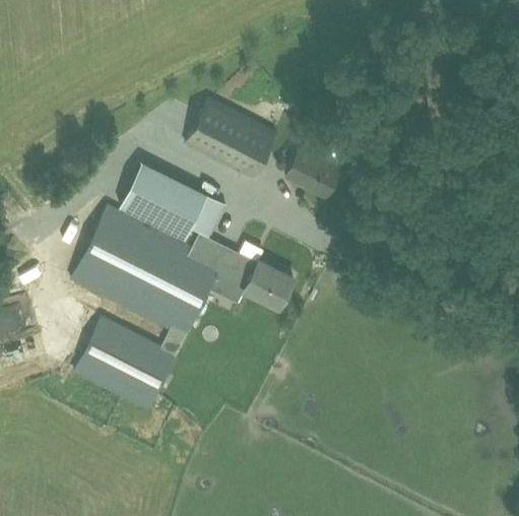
[(253,181),(277,134),(208,99),(184,145),(253,181)]
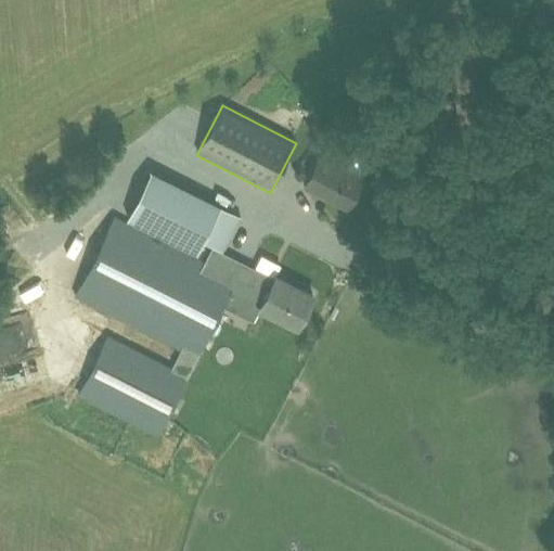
[(336,163),(346,140),(324,131),(314,153),(336,163)]
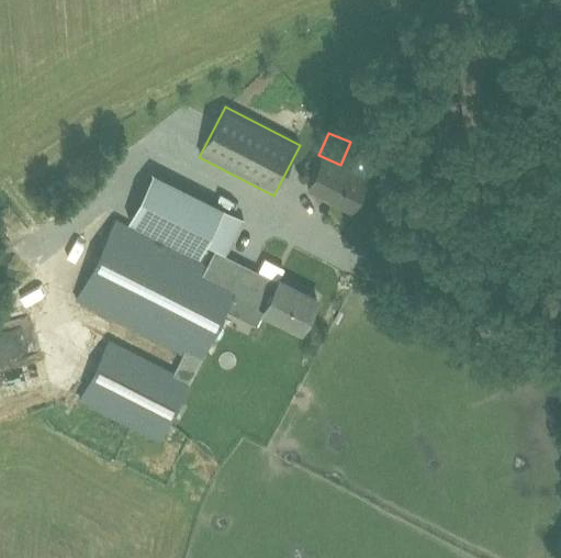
[(352,215),(368,185),(325,163),(309,193),(352,215)]
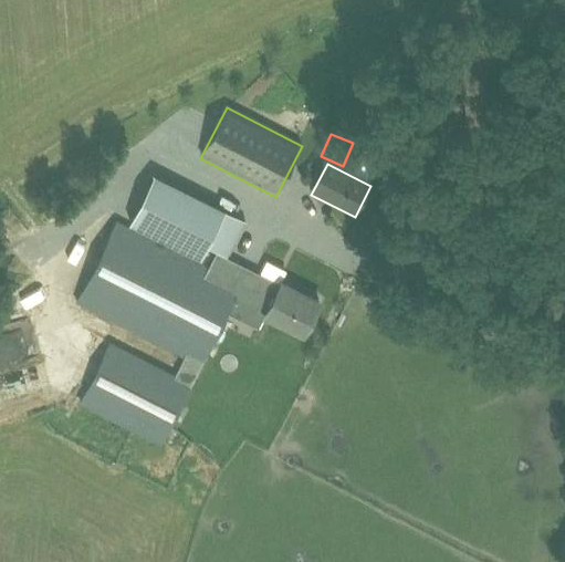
[(200,263),(207,250),(228,261),(246,226),(225,215),(226,214),(154,177),(129,227),(200,263)]
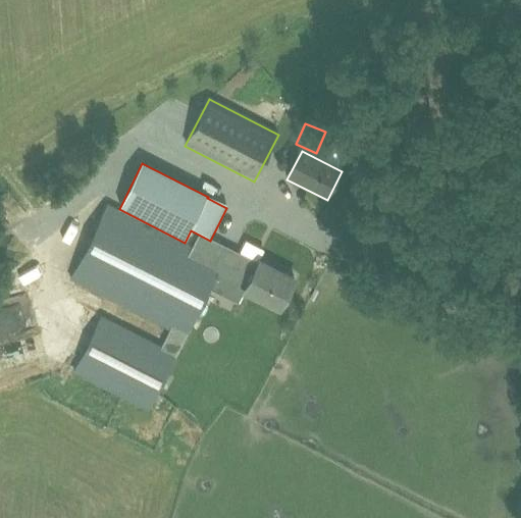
[(109,208),(71,282),(171,333),(162,352),(102,321),(74,375),(148,413),(209,293),(223,300),(237,274),(251,281),(245,293),(246,294),(279,310),(295,281),(260,264),(258,266),(239,257),(201,238),(194,252),(109,208)]
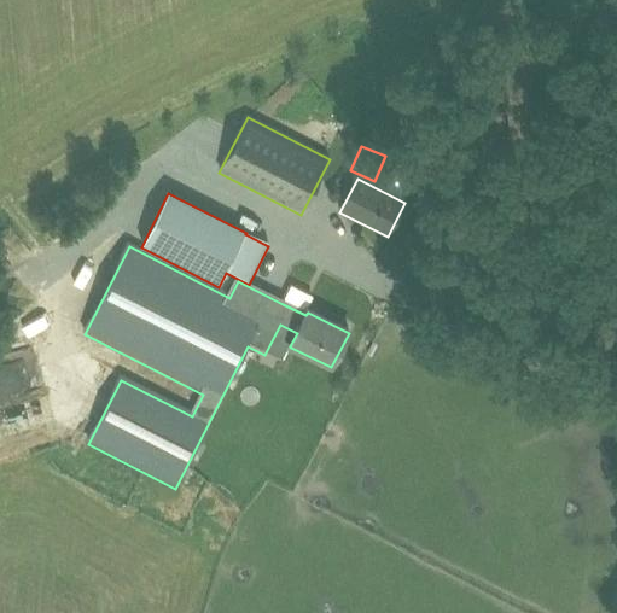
[(312,311),(318,297),(295,290),(290,304),(312,311)]
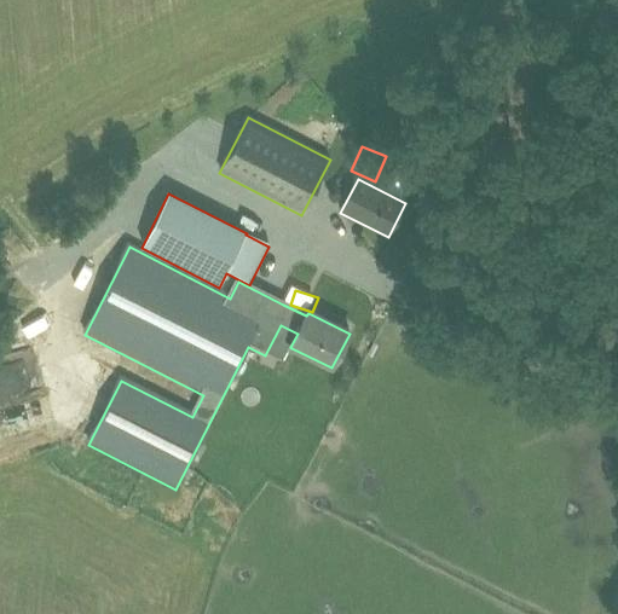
[(474,303),(477,297),(466,291),(463,299),(474,303)]
